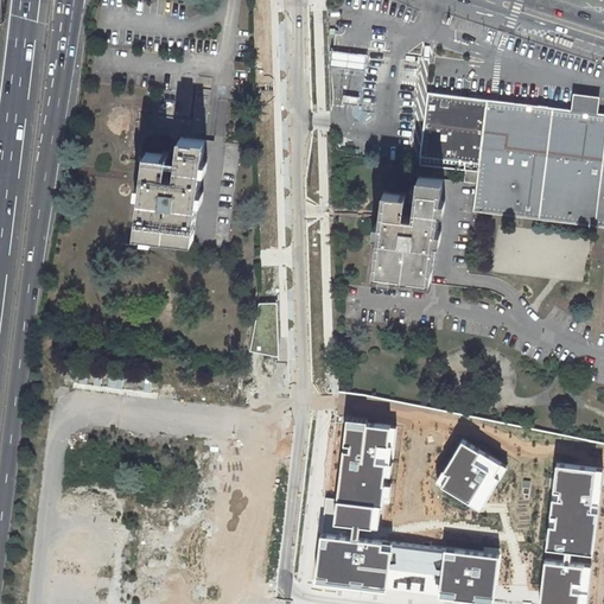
[(367,74),(368,59),(324,53),(324,68),(367,74)]
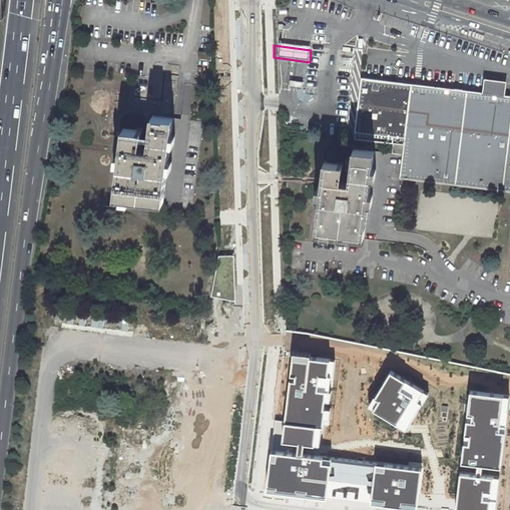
[(194,50),(193,57),(205,59),(206,51),(194,50)]
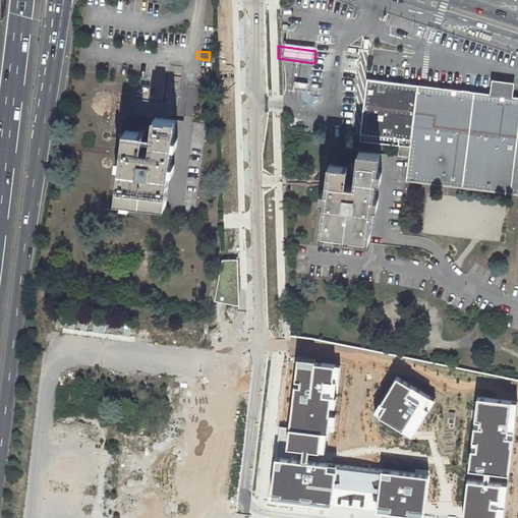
[(517,197),(517,103),(511,102),(512,93),(490,90),(488,100),(421,91),(363,84),(356,138),(357,138),(356,145),(397,150),(396,159),(406,160),(403,183),(517,197)]
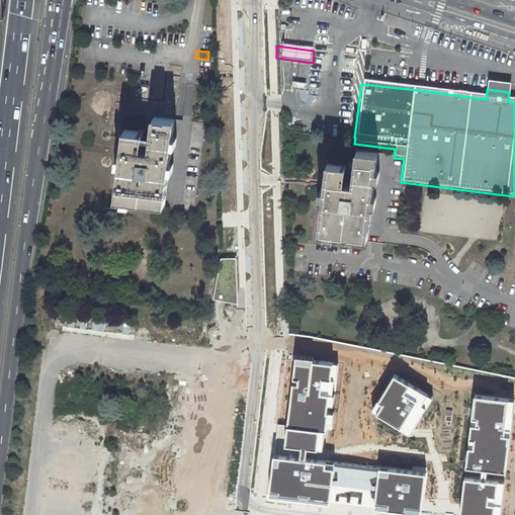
[(120,130),(112,198),(161,203),(161,206),(191,210),(201,122),(150,116),(150,119),(148,132),(146,149),(138,148),(140,131),(120,130)]
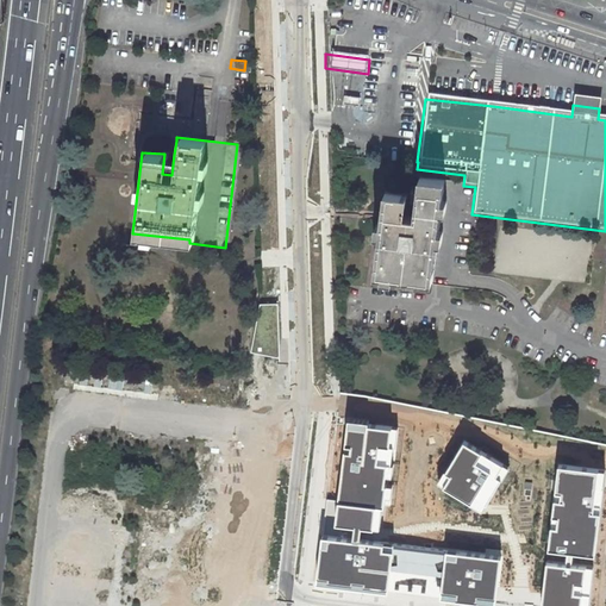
[(381,197),(372,276),(389,279),(430,283),(442,186),(416,182),(413,200),(411,222),(399,220),(401,199),(381,197)]
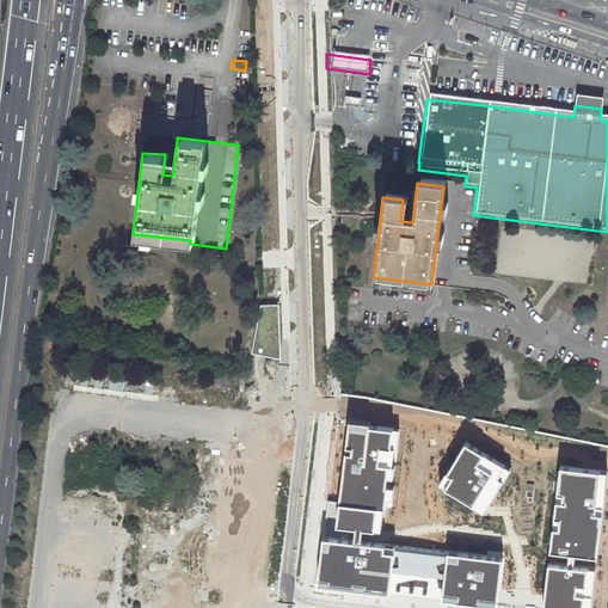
[(335,529),(378,534),(381,510),(388,510),(398,430),(347,424),(335,529)]
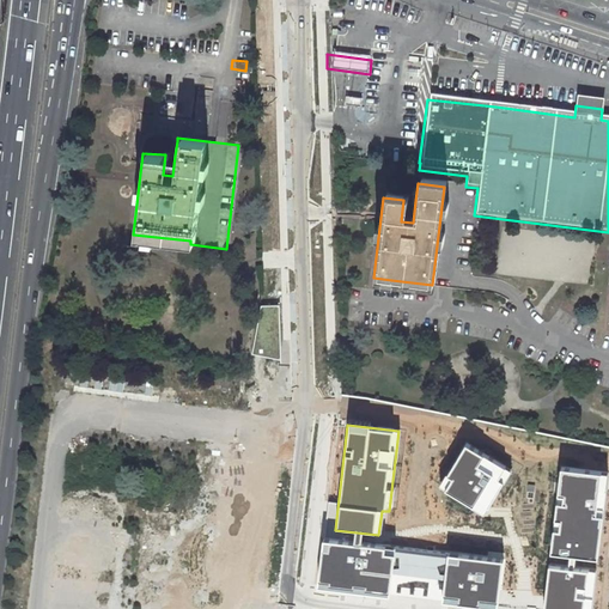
[(483,516),(510,474),(463,446),(438,488),(483,516)]
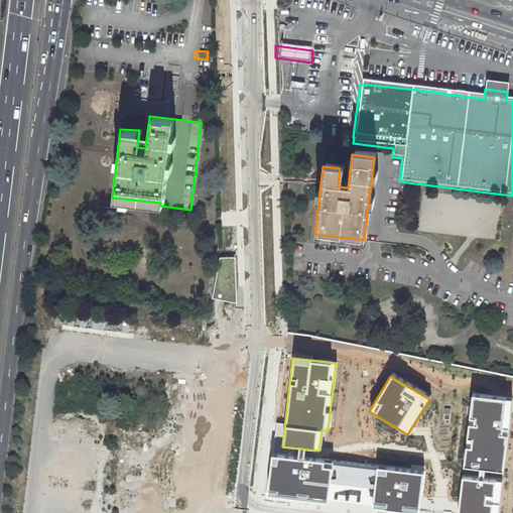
[(509,400),(470,395),(462,469),(501,473),(509,400)]
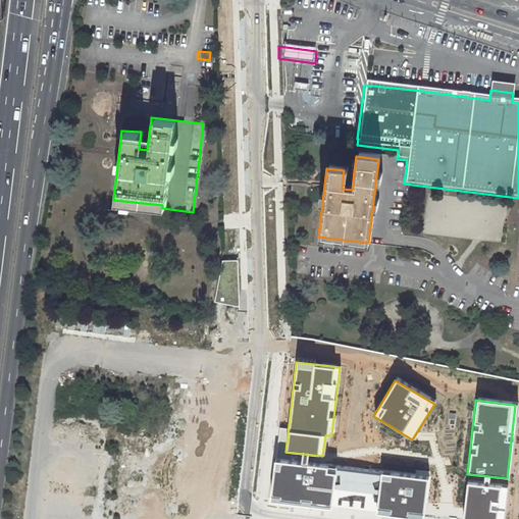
[(422,518),(427,478),(274,461),(269,502),(413,518),(422,518)]
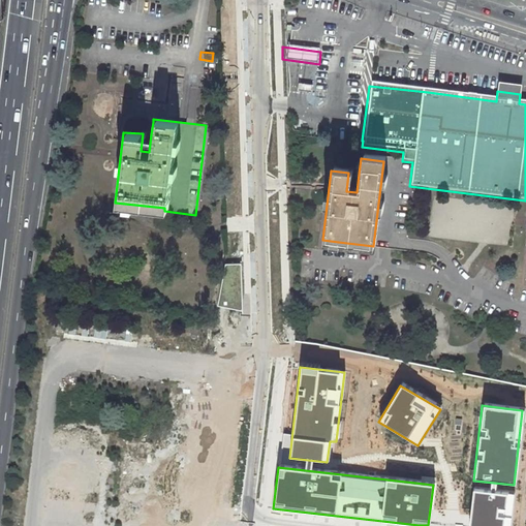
[(507,525),(512,494),(471,490),(467,525),(507,525)]
